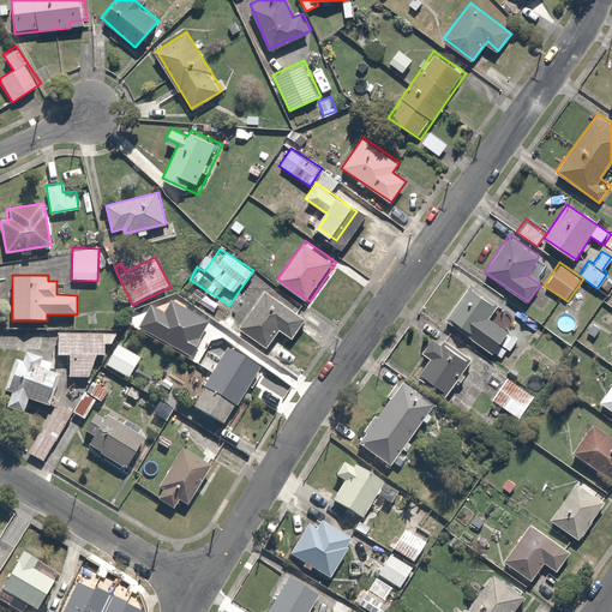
[(468,285),(444,319),(497,355),(511,334),(489,318),(498,305),(468,285)]
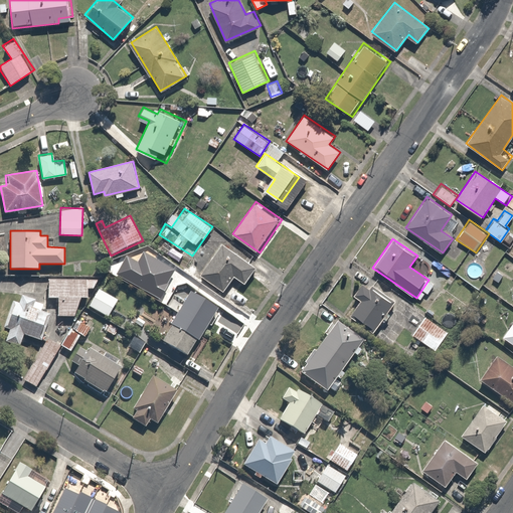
[(258,266),(221,241),(199,274),(225,292),(236,275),(246,282),(258,266)]
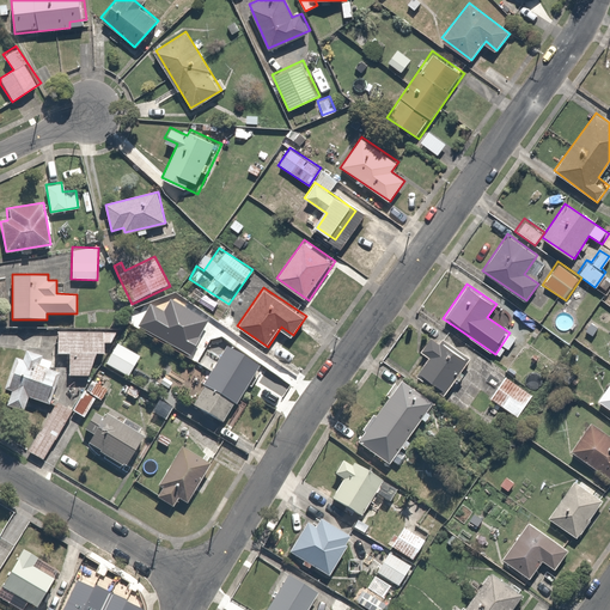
[(203,316),(181,299),(165,322),(187,337),(203,316)]
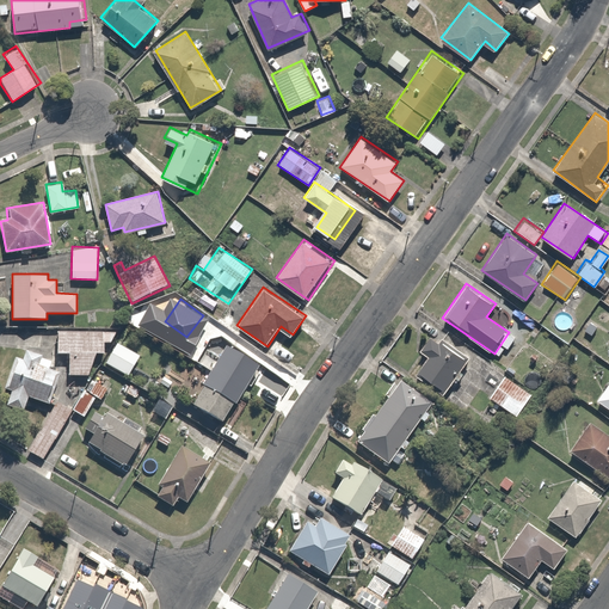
[(114,331),(55,328),(54,355),(66,355),(66,375),(87,375),(97,352),(104,352),(105,343),(112,343),(114,331)]
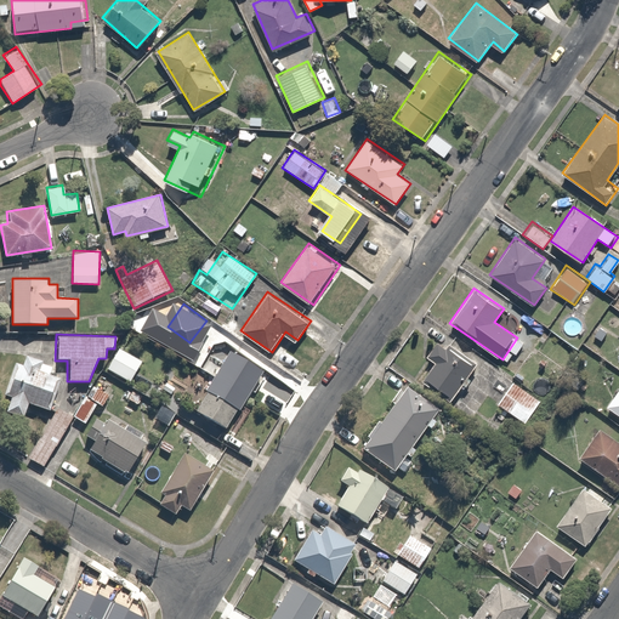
[(477,364),(437,340),(427,355),(437,359),(424,380),(456,399),(477,364)]
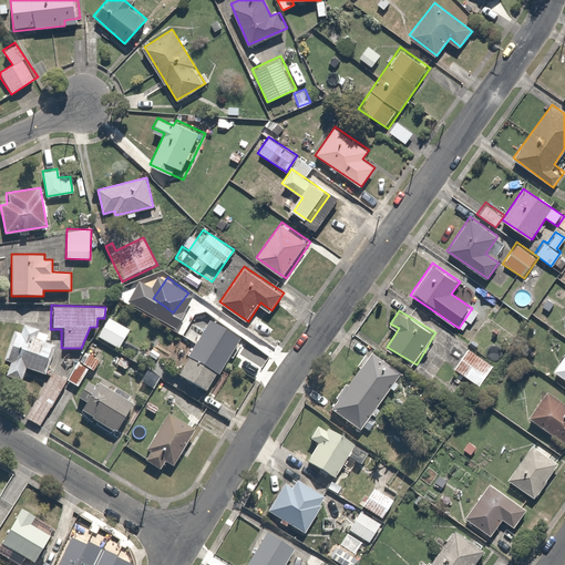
[(129,330),(109,317),(95,336),(115,349),(129,330)]
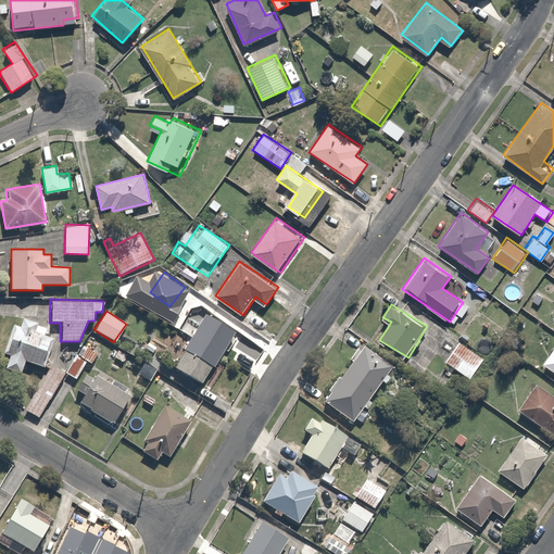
[(201,382),(234,329),(204,312),(173,365),(201,382)]
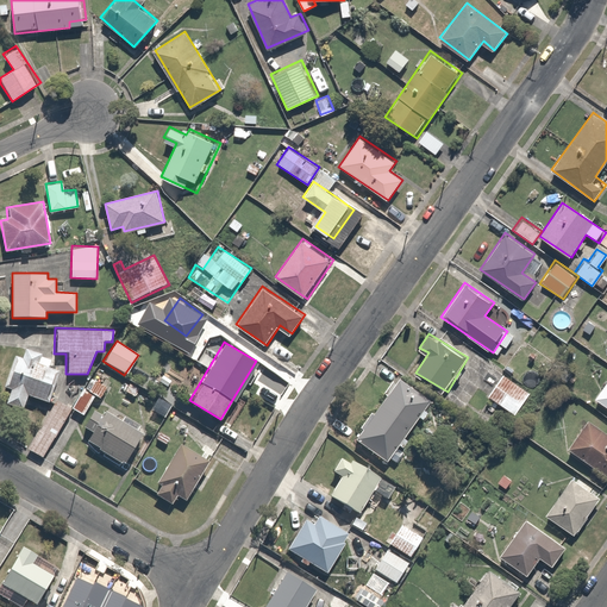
[(23,360),(12,356),(1,387),(10,389),(5,402),(23,408),(27,395),(49,402),(60,371),(54,369),(57,360),(26,349),(23,360)]
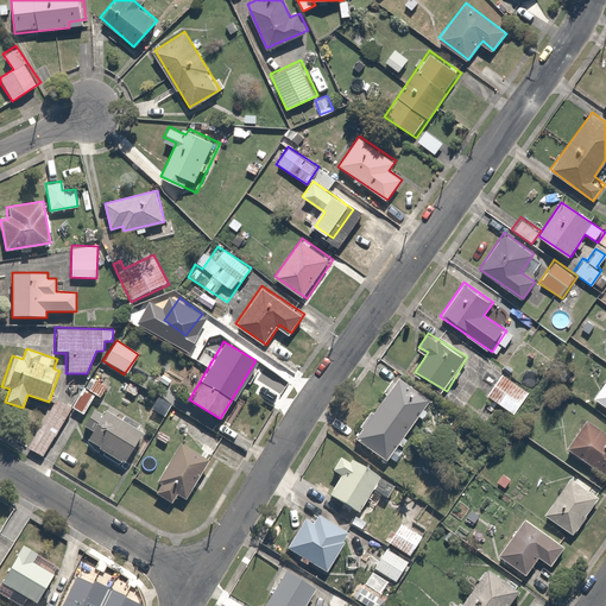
[(184,399),(201,370),(182,359),(165,387),(184,399)]
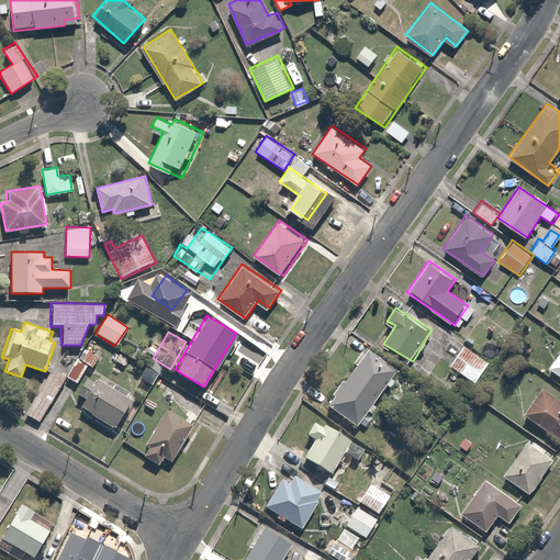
[(89,340),(78,359),(75,358),(64,376),(76,382),(87,365),(90,367),(101,348),(89,340)]
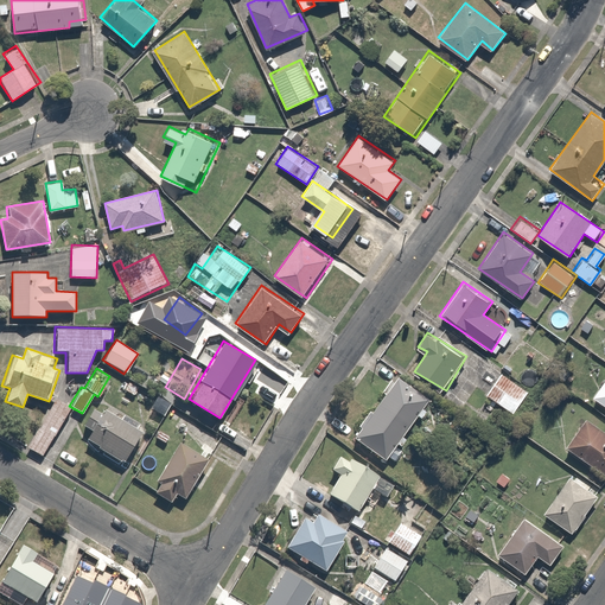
[(528,393),(502,371),(484,393),(511,414),(528,393)]
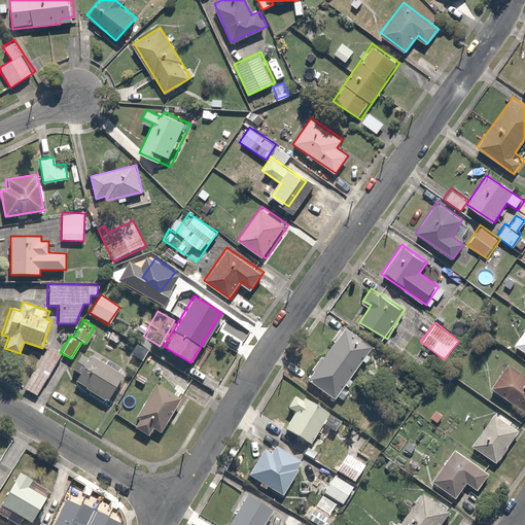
[(310,369),(313,372),(307,380),(335,400),(373,348),(344,327),(323,357),(320,355),(310,369)]
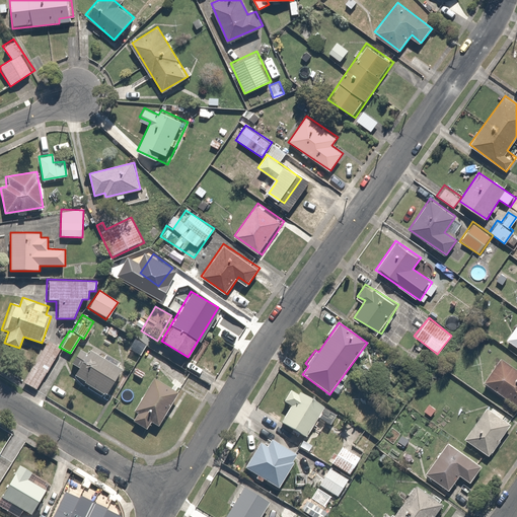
[(516,322),(506,339),(516,347),(516,322)]
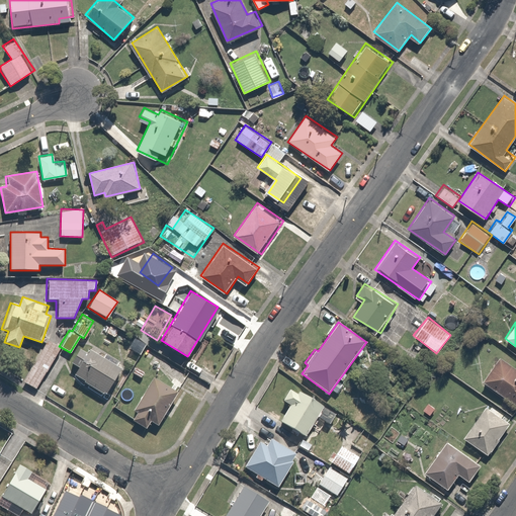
[(59,347),(47,341),(23,380),(34,388),(59,347)]
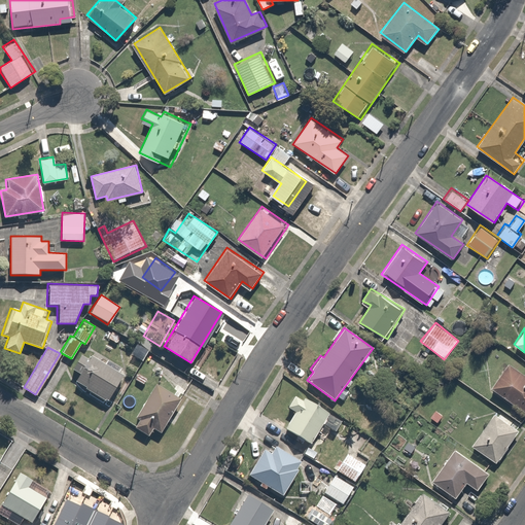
[(124,375),(92,357),(90,359),(77,352),(69,368),(78,373),(73,381),(108,401),(124,375)]
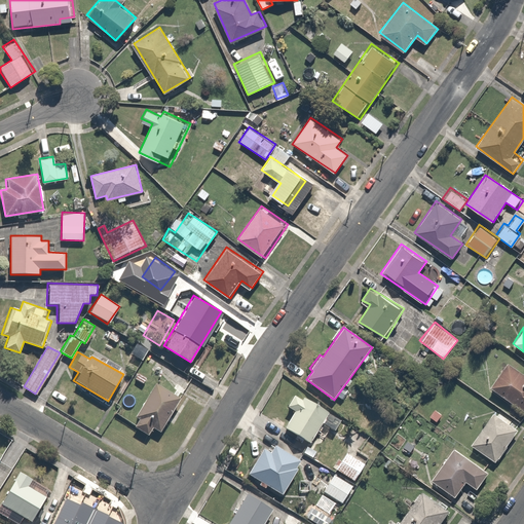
[(523,372),(506,361),(489,386),(523,409),(523,372)]
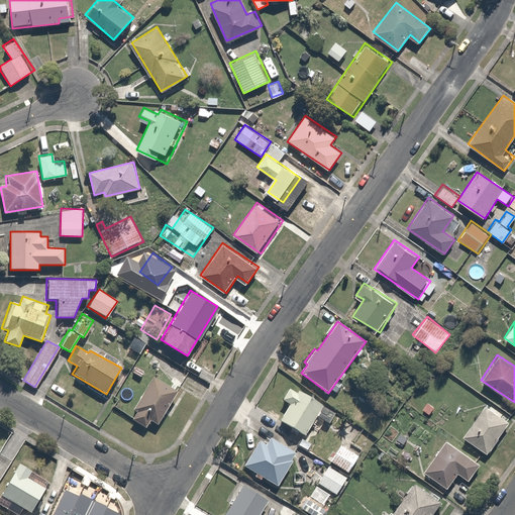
[(179,395),(152,377),(131,409),(135,412),(131,418),(145,427),(151,419),(160,424),(179,395)]
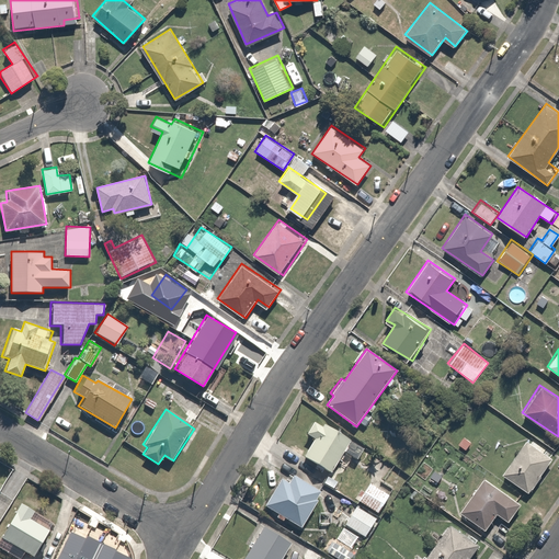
[(364,447),(326,423),(323,426),(315,422),(307,435),(314,440),(303,456),(330,472),(342,453),(356,460),(364,447)]
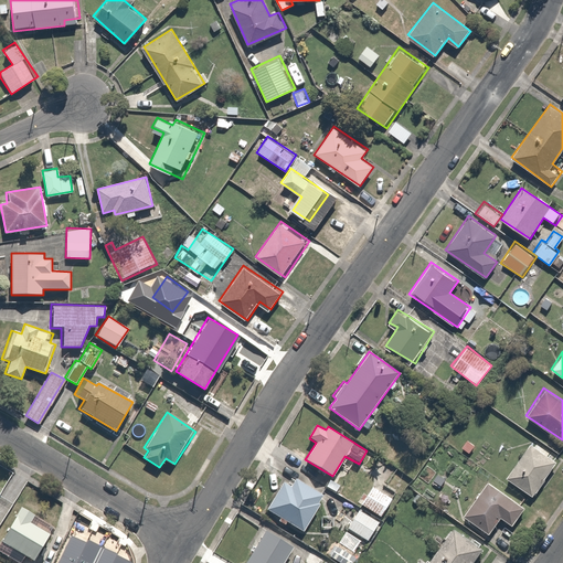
[(558,461),(529,442),(506,475),(533,495),(558,461)]
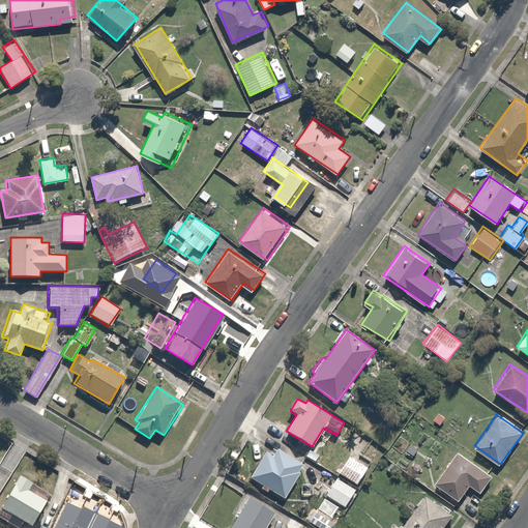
[(265,450),(250,476),(288,499),(310,462),(280,444),(273,455),(265,450)]
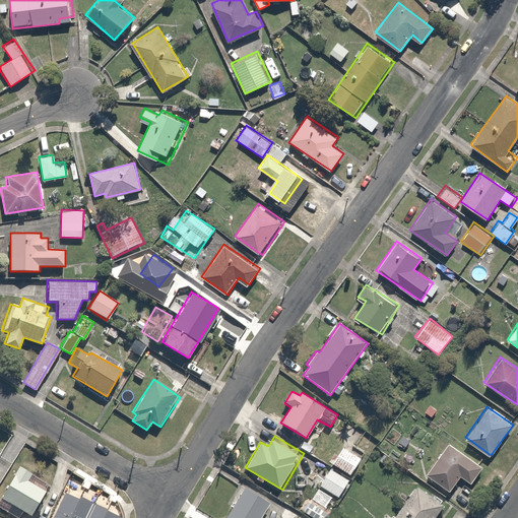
[(478,465),(450,443),(426,474),(447,491),(461,472),(468,477),(478,465)]
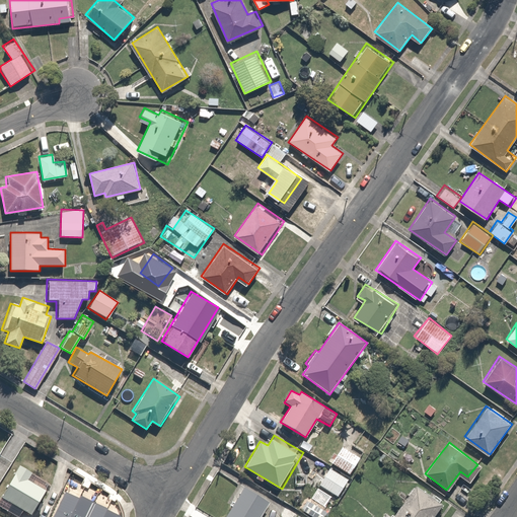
[(328,462),(350,474),(364,450),(352,444),(348,450),(339,445),(328,462)]
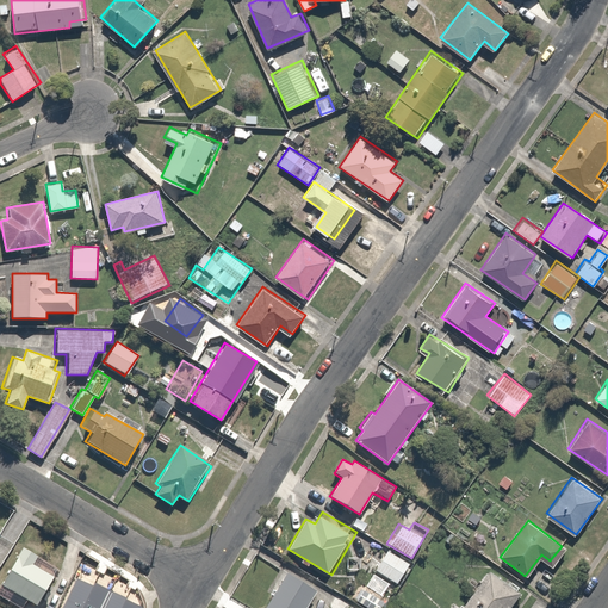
[(32,607),(53,578),(33,565),(39,558),(25,548),(0,584),(32,607)]
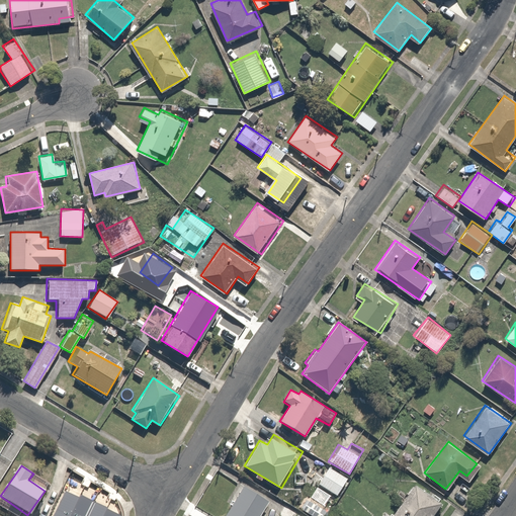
[(347,478),(326,465),(316,484),(336,496),(347,478)]
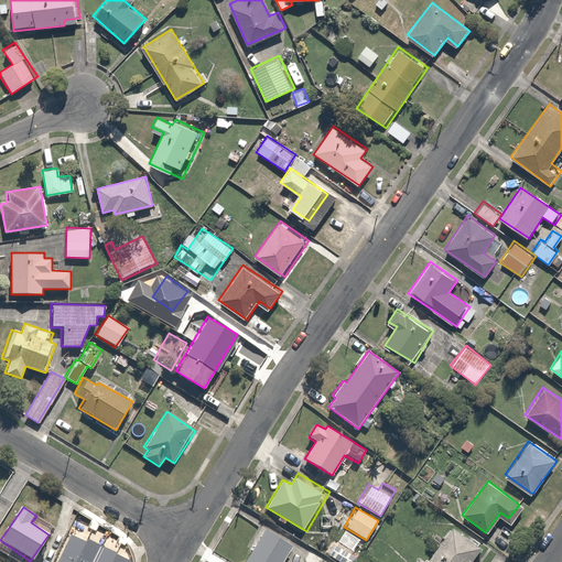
[(468,561),(482,542),(455,525),(430,561),(468,561)]
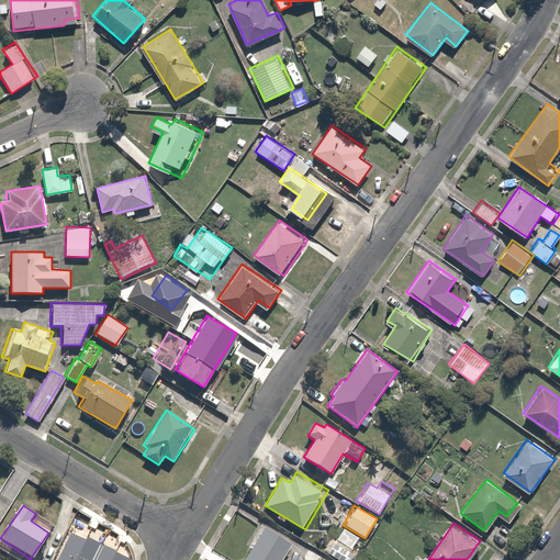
[(281,559),(292,542),(265,525),(243,559),(281,559)]
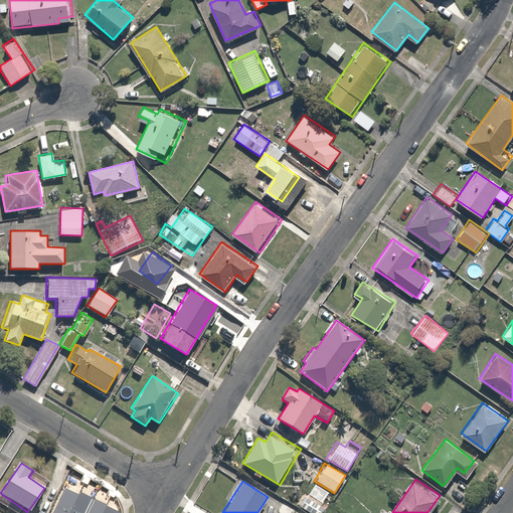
[(93,512),(95,511),(60,497),(53,512),(93,512)]
